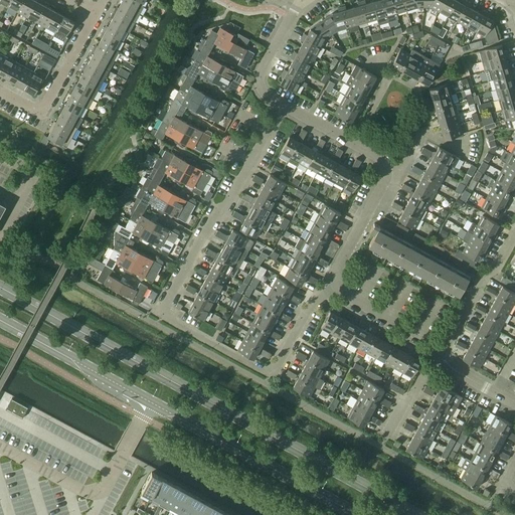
[(10,0),(7,6),(17,11),(23,0),(10,0)]
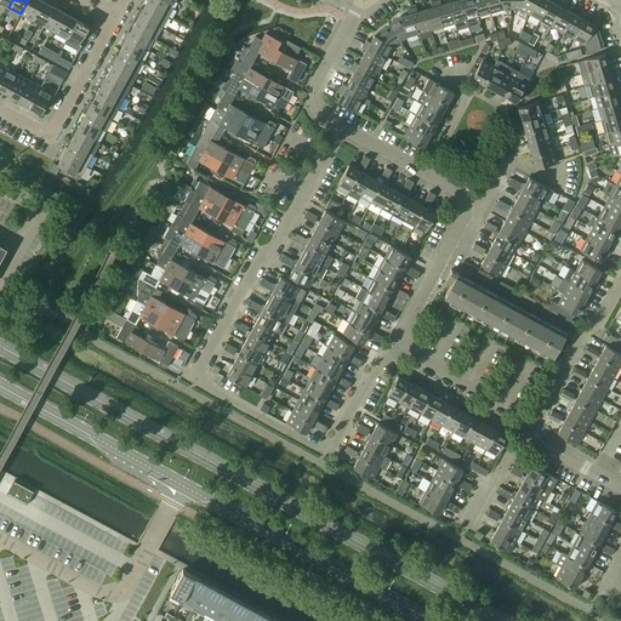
[(28,0),(21,13),(32,21),(43,1),(40,0),(28,0)]
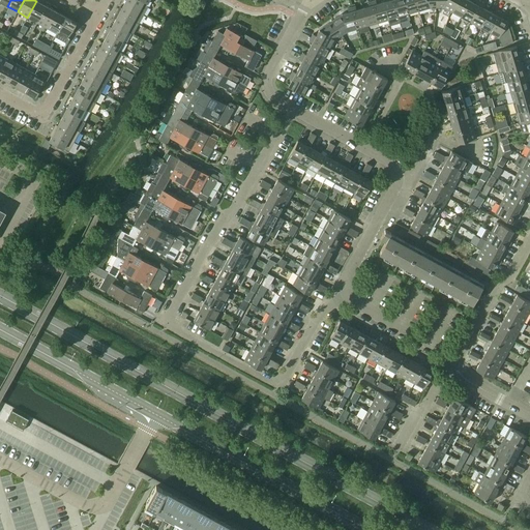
[(125,0),(124,3),(144,15),(147,7),(146,6),(148,0),(125,0)]
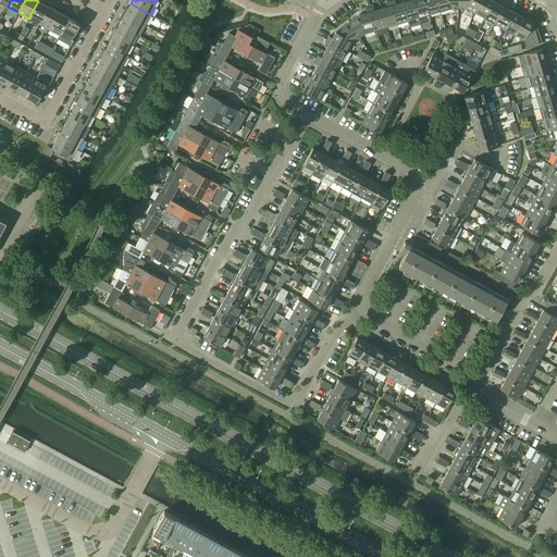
[(391,1),(397,24),(408,21),(403,2),(395,4),(394,0),(391,1)]
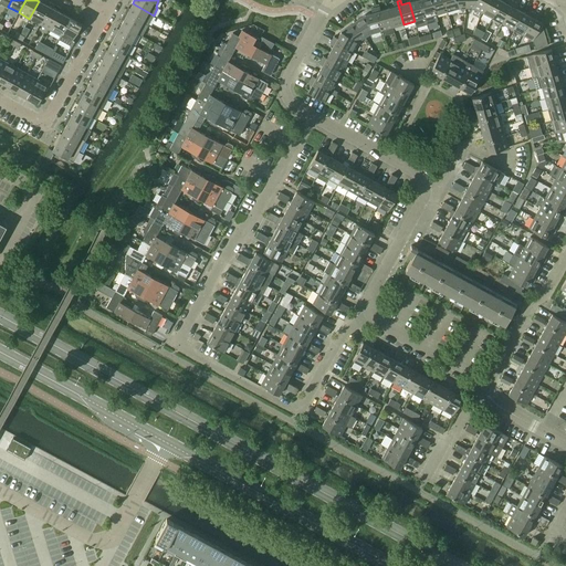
[(409,2),(415,21),(416,28),(427,24),(419,0),(415,0),(416,0),(409,2)]
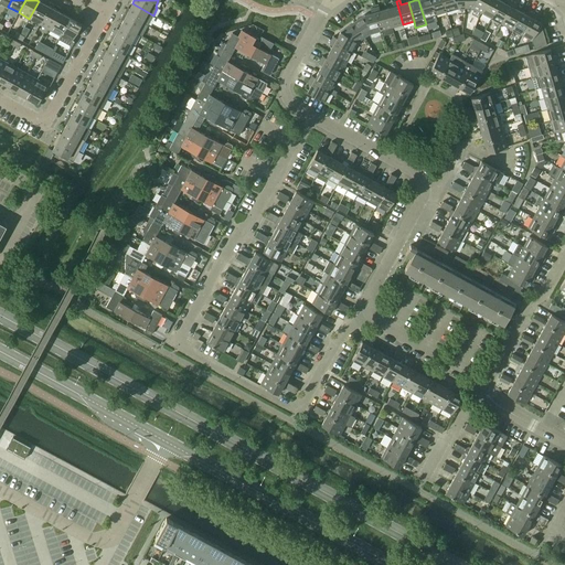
[(418,0),(426,24),(437,21),(435,14),(430,0),(418,0)]
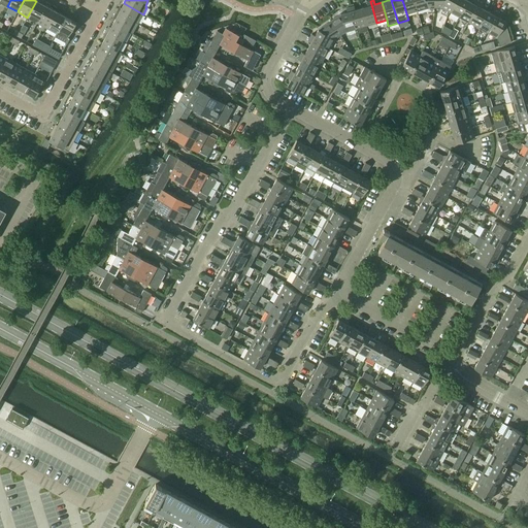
[(402,0),(406,13),(417,11),(413,0),(402,0)]
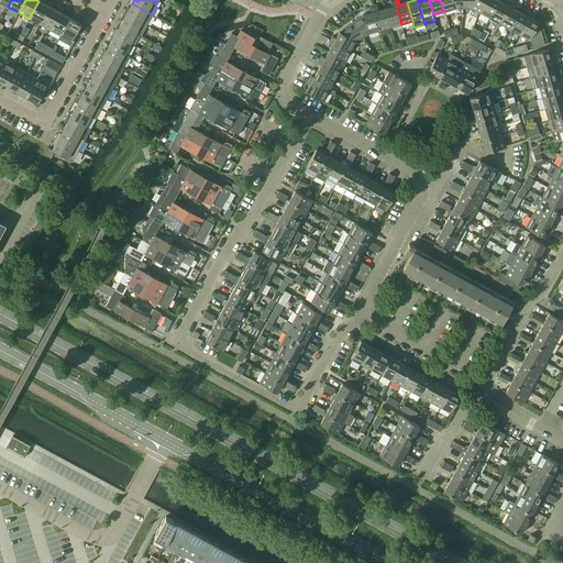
[(440,0),(444,12),(455,9),(462,8),(462,0),(440,0)]
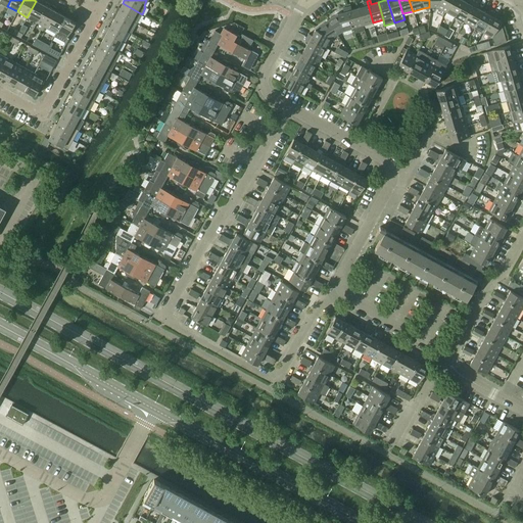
[(429,0),(429,7),(436,7),(445,12),(452,0),(429,0)]
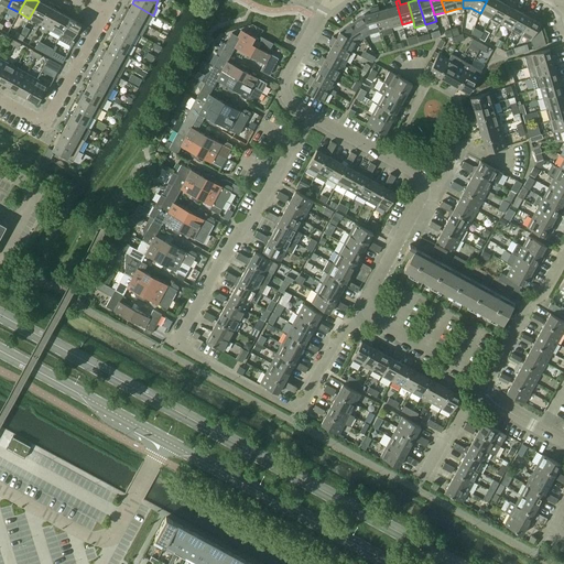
[(487,0),(480,13),(490,19),(500,1),(498,0),(487,0)]
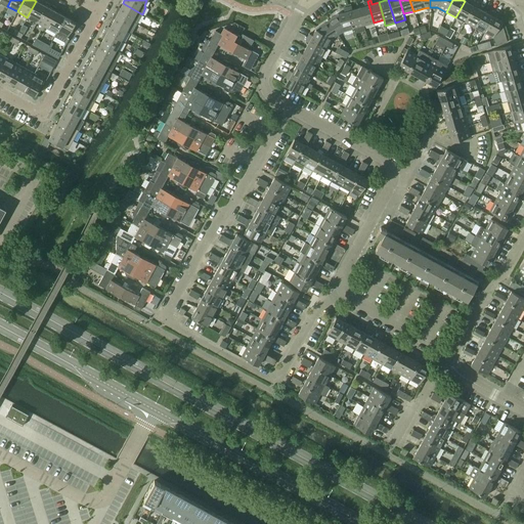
[(27,17),(37,23),(45,6),(36,1),(27,17)]
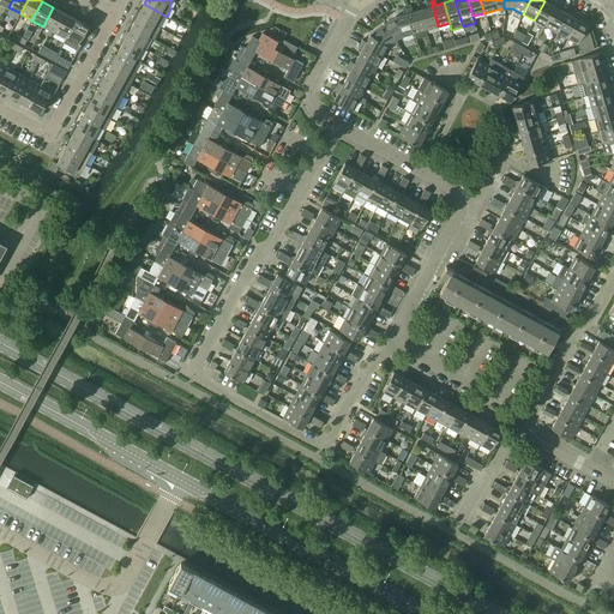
[(420,10),(426,30),(438,26),(431,1),(426,2),(427,7),(420,10)]
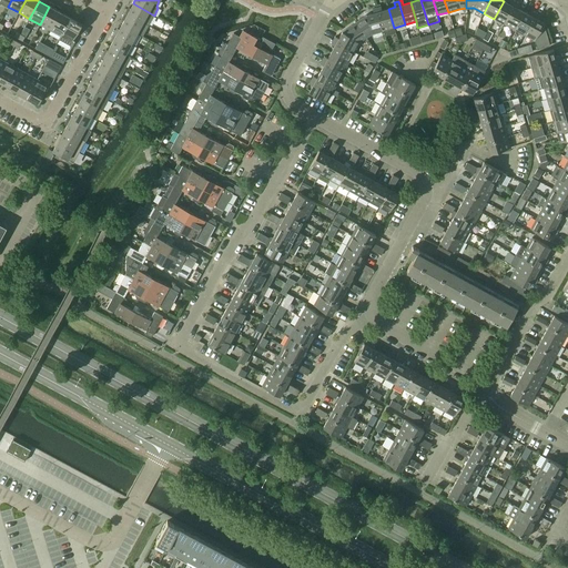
[(504,1),(494,19),(504,24),(515,3),(511,1),(509,4),(504,1)]
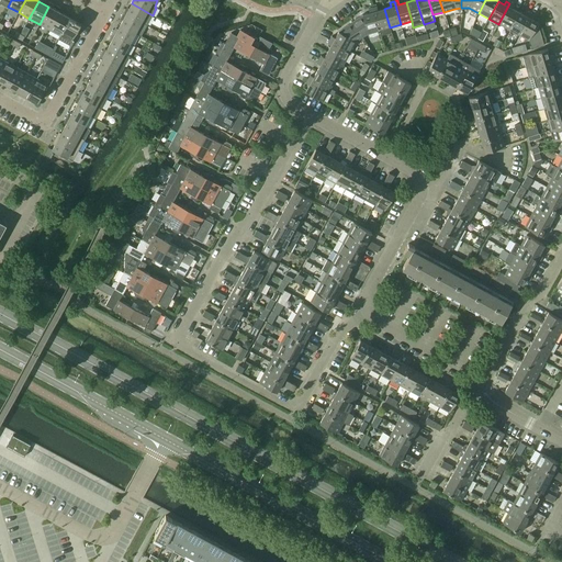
[(123,12),(141,22),(147,25),(153,15),(132,3),(127,10),(125,9),(123,12)]
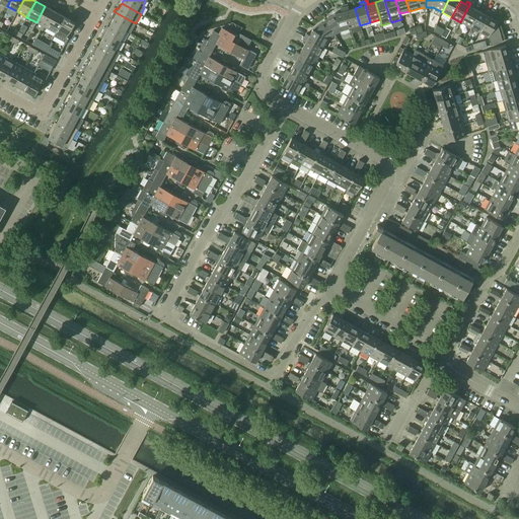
[(470,3),(460,22),(469,26),(478,11),(472,8),(474,4),(470,3)]
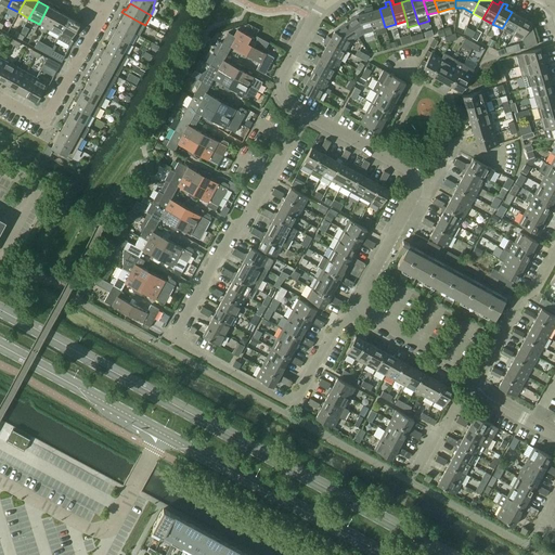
[(39,24),(49,29),(59,12),(48,7),(39,24)]
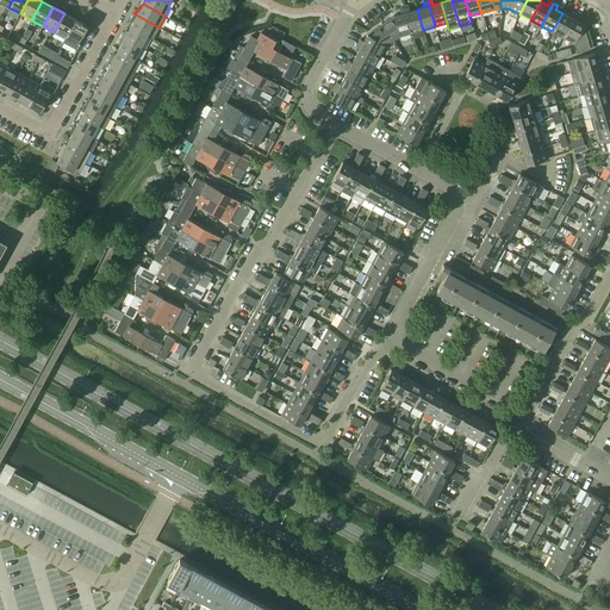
[(404,8),(411,33),(412,38),(424,35),(423,30),(417,10),(410,11),(409,7),(404,8)]
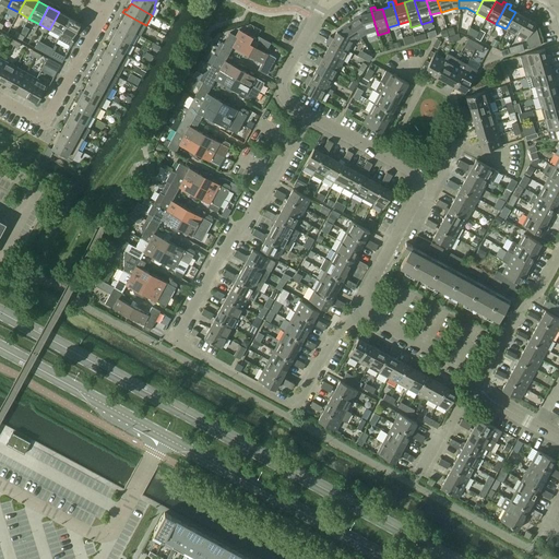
[(351,22),(360,37),(366,34),(377,31),(370,8),(367,9),(367,13),(360,14),(351,22)]
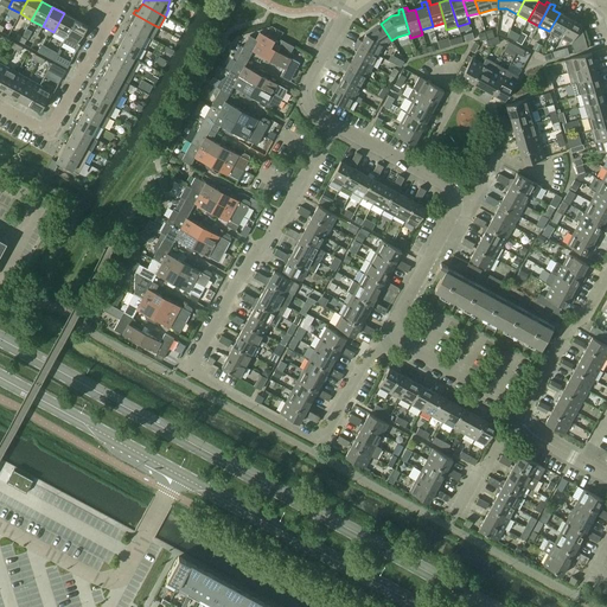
[(53,32),(65,38),(75,19),(64,13),(53,32)]
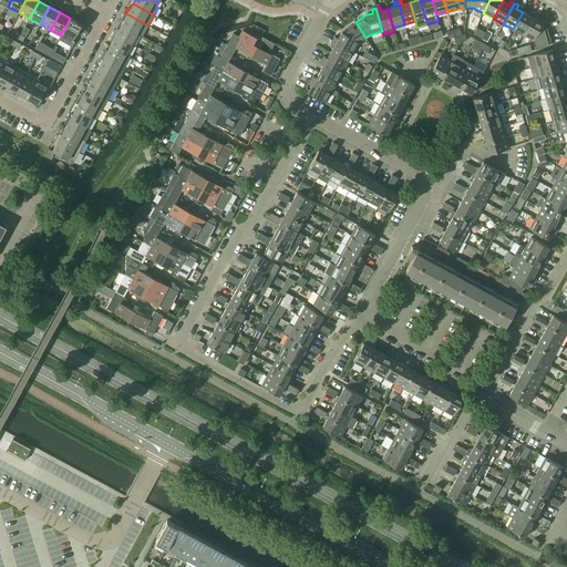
[(121,24),(136,33),(142,22),(124,12),(122,17),(125,18),(121,24)]
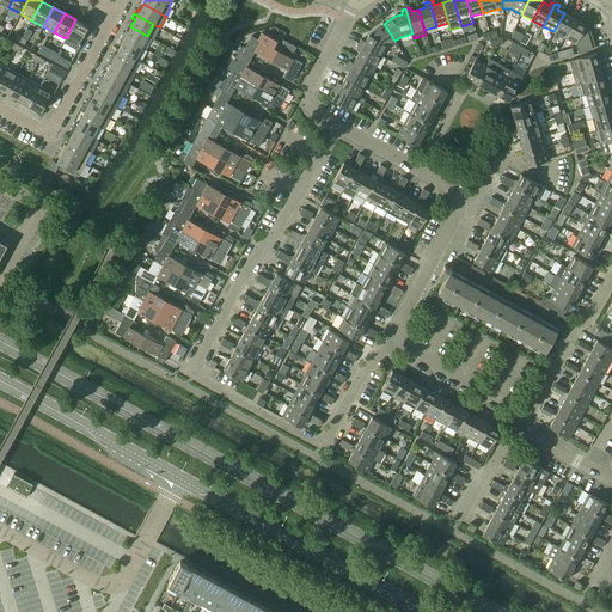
[(564,13),(554,31),(564,37),(576,14),(573,13),(570,17),(564,13)]
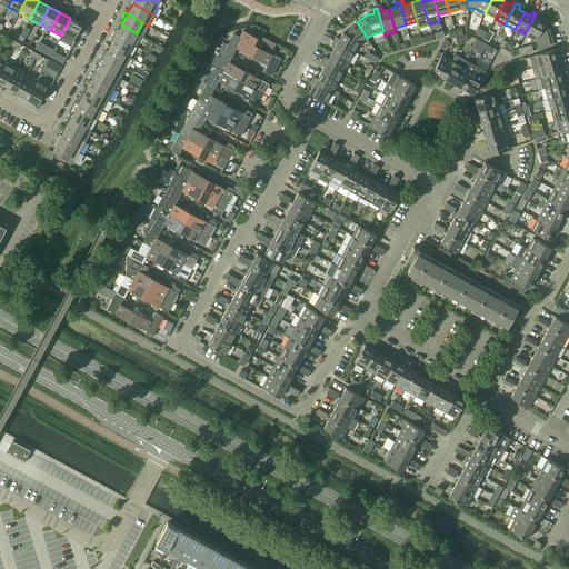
[(536,13),(525,35),(535,40),(538,49),(550,46),(545,23),(538,19),(540,16),(536,13)]
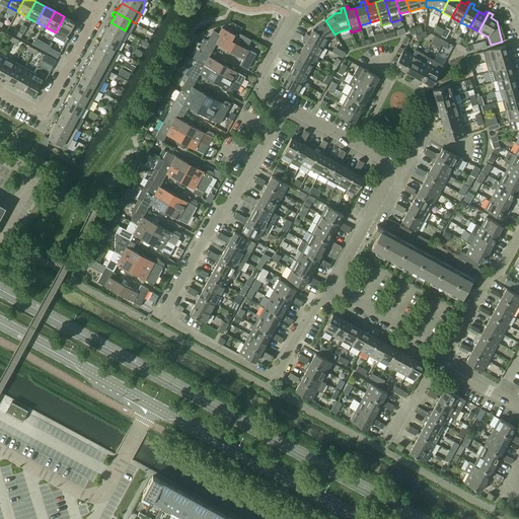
[(54,36),(65,43),(68,39),(66,38),(74,22),(64,16),(56,32),(54,36)]
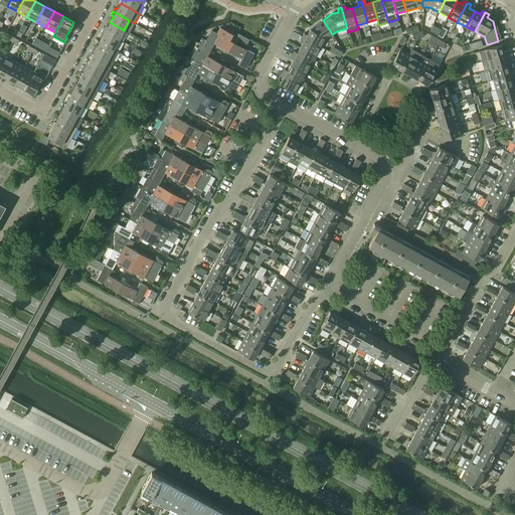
[(302,36),(321,47),(326,37),(332,34),(323,20),(310,29),(307,35),(304,33),(302,36)]
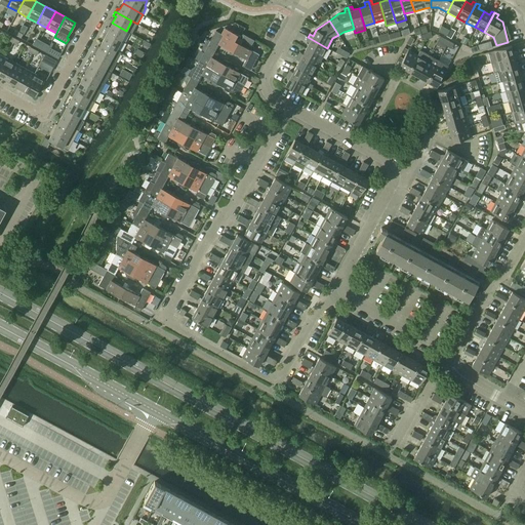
[(105,31),(121,40),(126,31),(112,23),(109,29),(107,28),(105,31)]
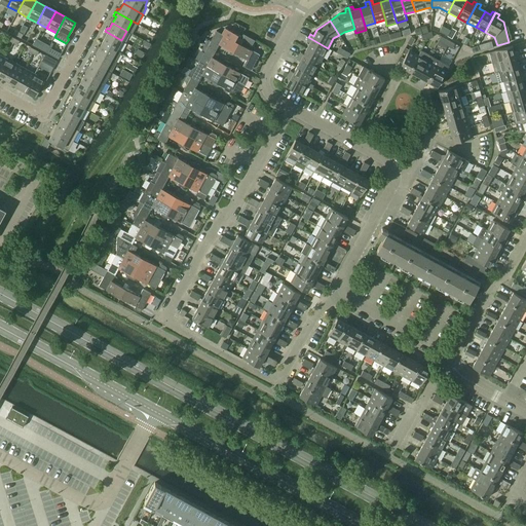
[(256,26),(252,33),(258,36),(261,29),(256,26)]
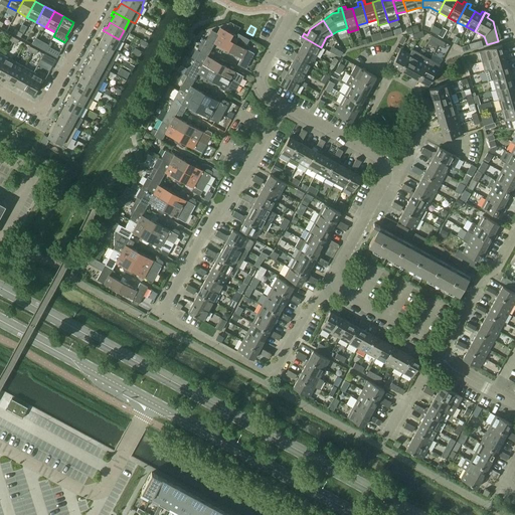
[(202,39),(200,43),(211,49),(214,43),(227,50),(232,42),(229,40),(230,38),(232,37),(234,38),(235,36),(220,27),(217,33),(211,30),(206,40),(204,39),(202,39)]
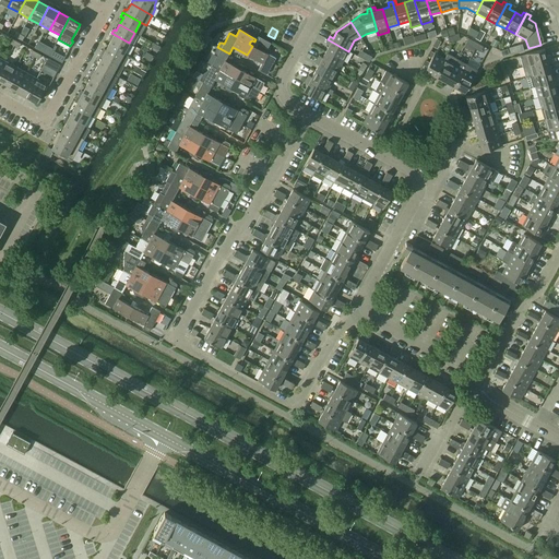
[(108,45),(123,54),(129,43),(111,33),(109,37),(111,38),(108,45)]
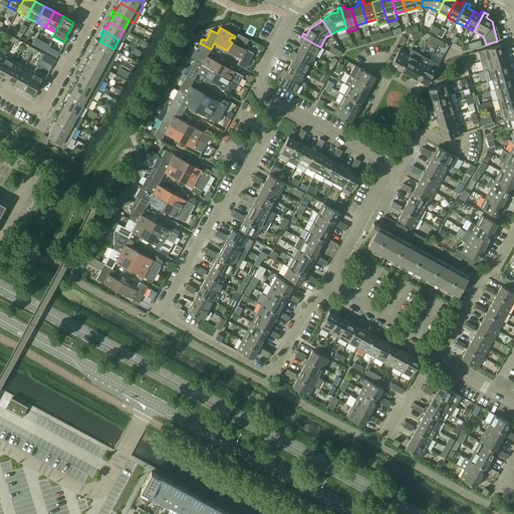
[(299,47),(315,56),(320,47),(301,36),(299,40),(302,41),(299,47)]
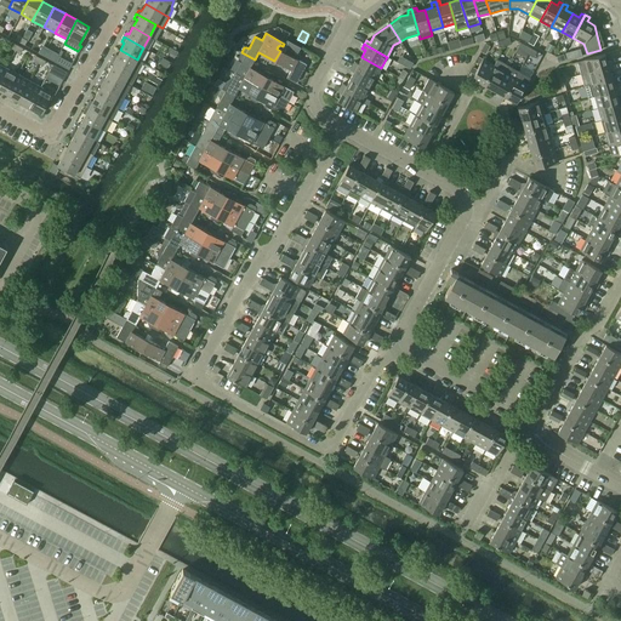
[(280,51),(274,61),(291,69),(286,78),(296,83),(306,64),(284,52),(286,50),(285,47),(283,46),(280,45),(278,46),(277,49),(280,51)]
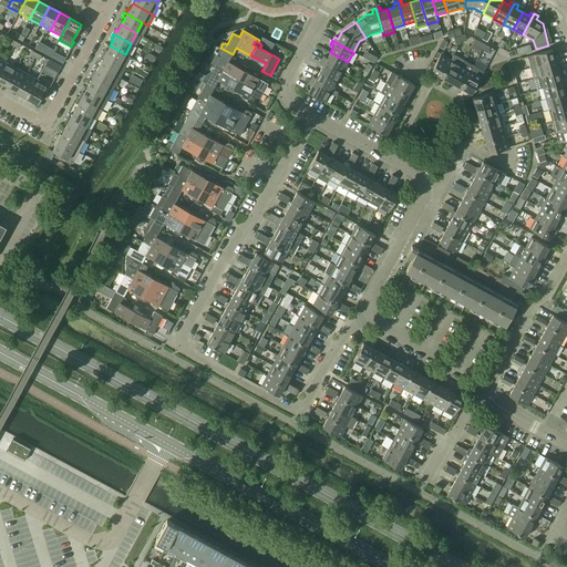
[(101,54),(125,68),(131,57),(125,54),(110,45),(106,52),(103,51),(101,54)]
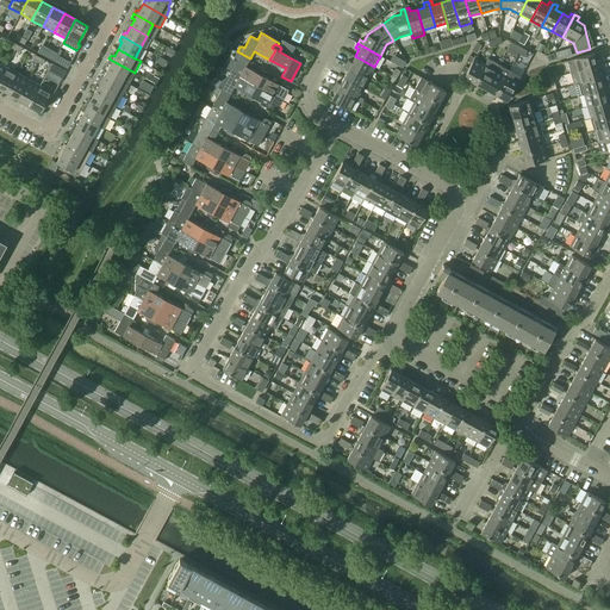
[(237,60),(231,72),(256,85),(262,75),(257,73),(259,73),(246,67),(250,58),(237,51),(235,56),(235,58),(237,60)]
